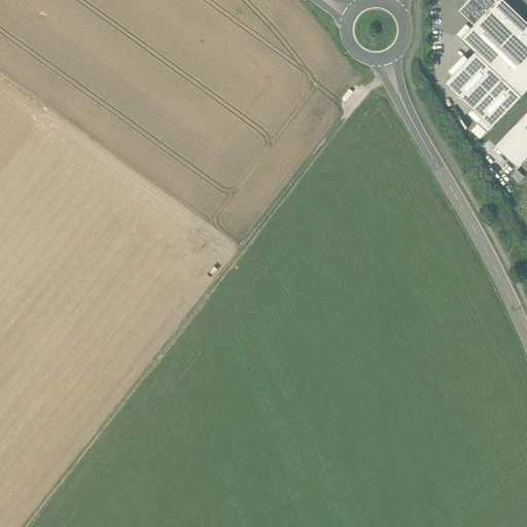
[(497,0),(468,0),(459,10),(475,25),(497,0)]
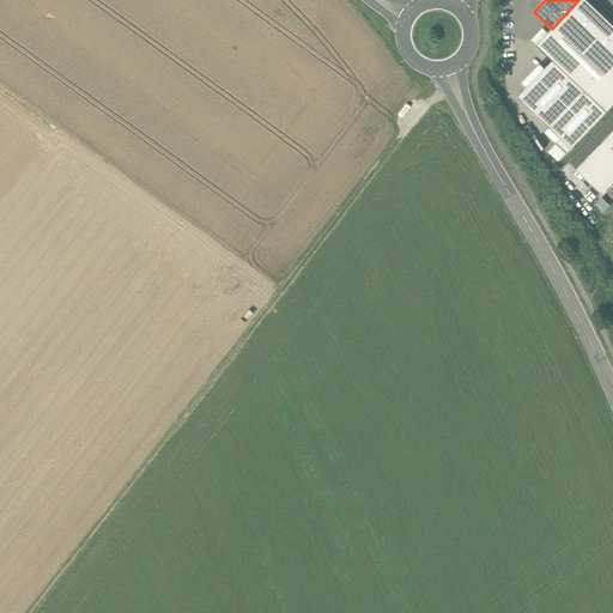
[(612,104),(612,24),(587,0),(578,0),(552,29),(536,46),(553,61),(606,113),(612,104)]
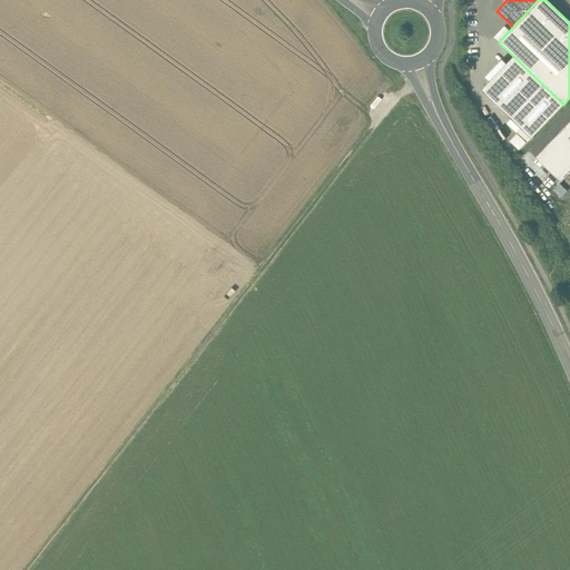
[(563,105),(514,57),(482,90),(511,118),(507,124),(517,134),(509,141),(519,151),(563,105)]
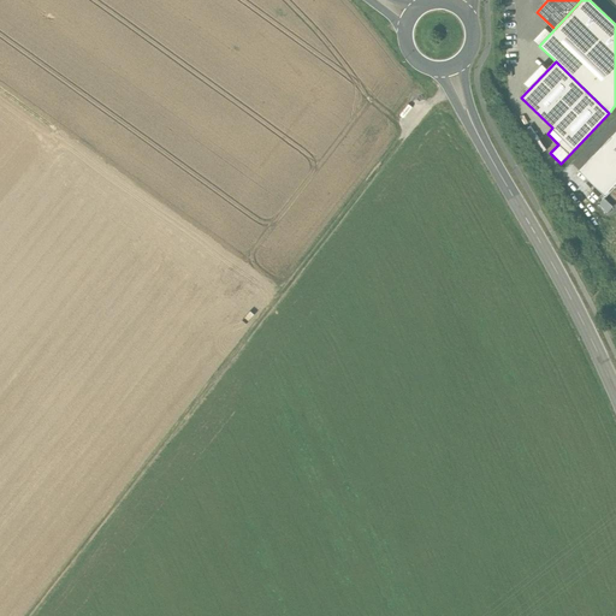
[(615,131),(579,171),(606,197),(615,185),(615,131)]
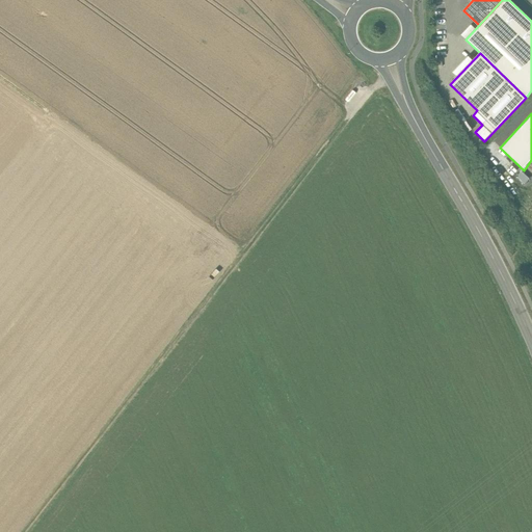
[(529,179),(522,171),(516,176),(525,184),(529,179)]
